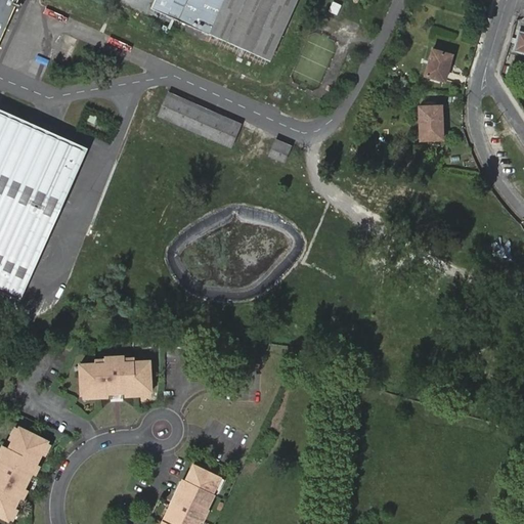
[(0,0),(0,39),(17,0),(0,0)]
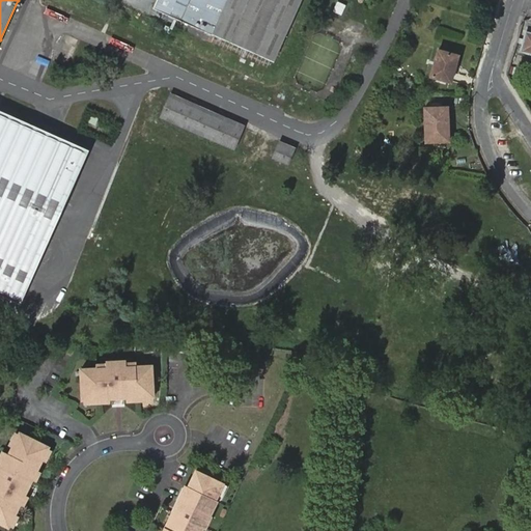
[(154,0),(149,9),(272,63),(300,0),(154,0)]
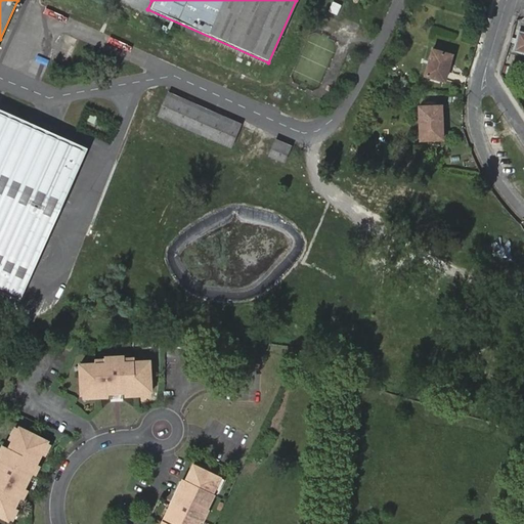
[(92,41),(96,31),(85,27),(82,37),(92,41)]
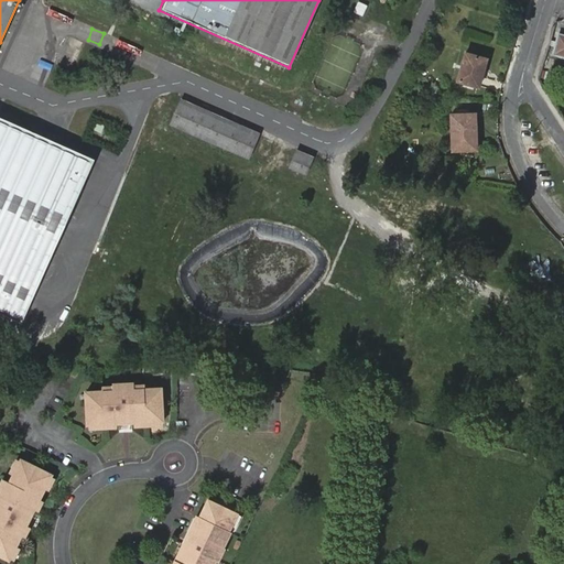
[(563,35),(559,34),(553,56),(563,58),(563,35)]
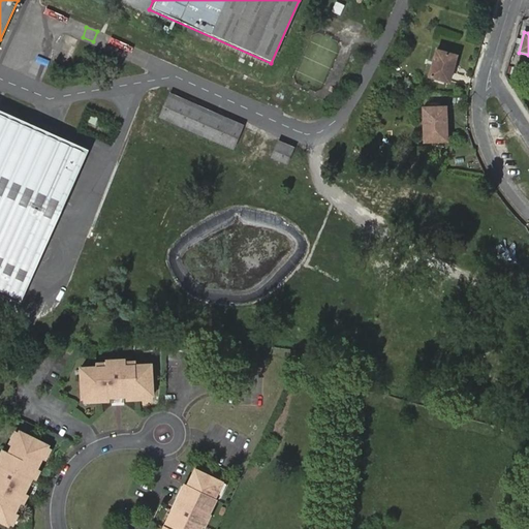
[(459,56),(436,50),(429,79),(452,85),(459,56)]
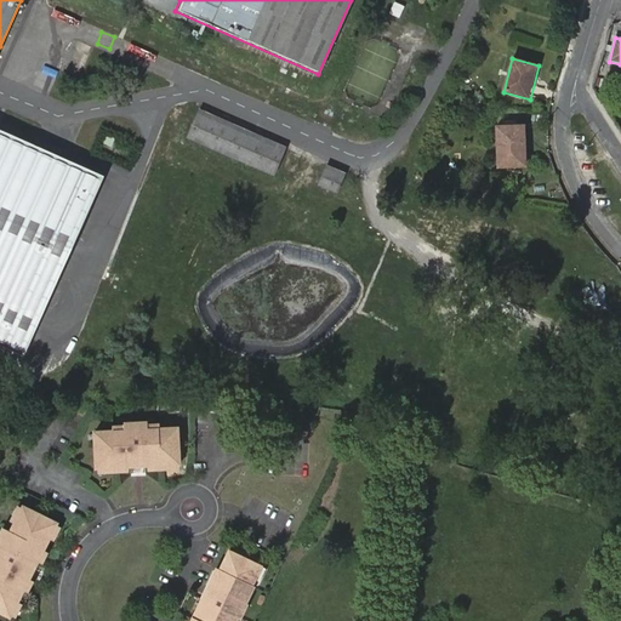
[(288,147),(198,108),(186,137),(274,176),(288,147)]
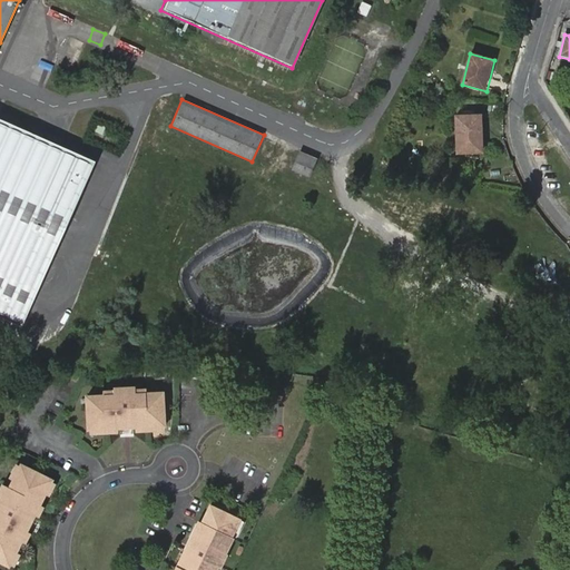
[(482,115),(453,116),(454,155),(484,154),(482,115)]
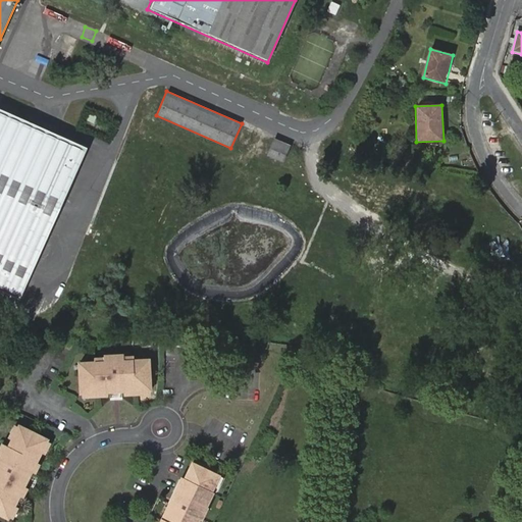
[(0,292),(17,300),(86,148),(0,109),(0,292)]
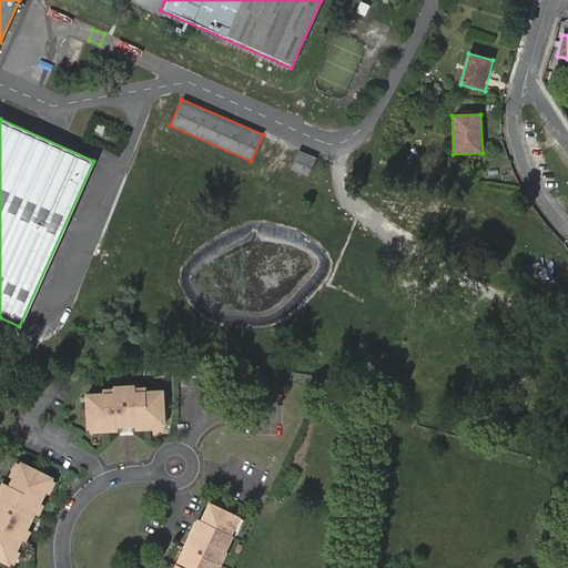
[(105,125),(97,122),(92,130),(102,134),(105,125)]
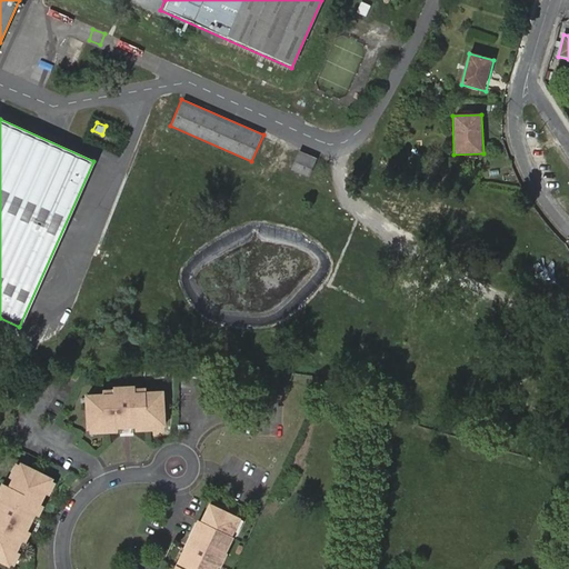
[(291,157),(292,150),(277,147),(275,152),(291,157)]
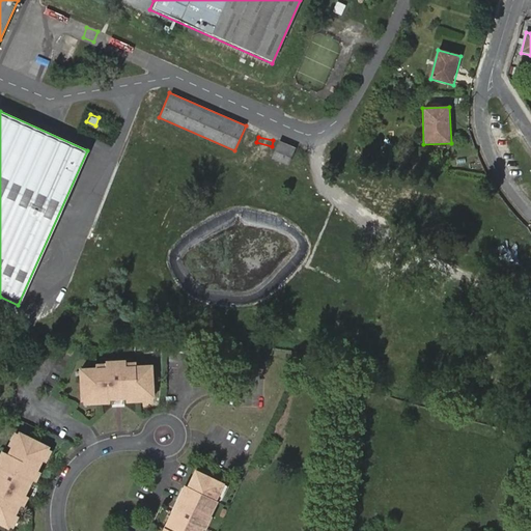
[(297,147),(279,140),(272,158),(289,165),(297,147)]
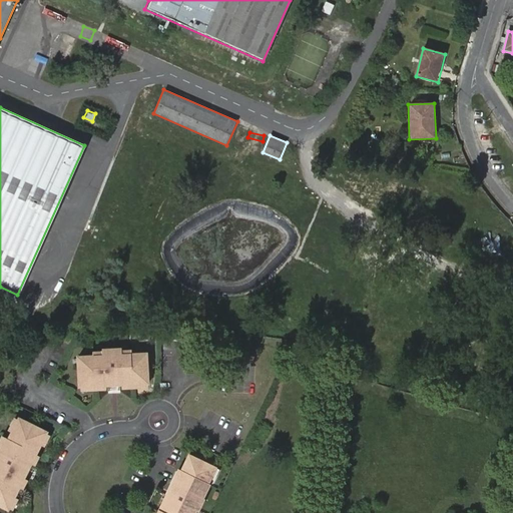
[(99,356),(74,357),(76,387),(144,385),(143,355),(118,356),(118,350),(99,350),(99,356)]
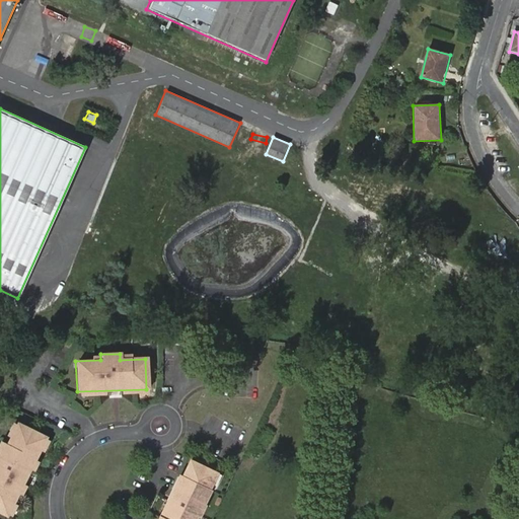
[(0,510),(6,513),(46,435),(17,421),(7,442),(4,441),(0,448),(0,510)]
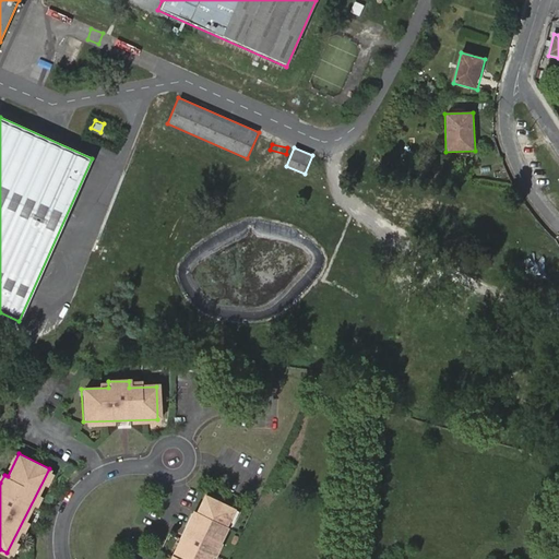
[(182,537),(176,549),(171,558),(205,558),(210,550),(209,549),(214,537),(217,538),(224,524),(223,523),(224,520),(232,506),(204,491),(188,524),(185,522),(177,535),(182,537)]
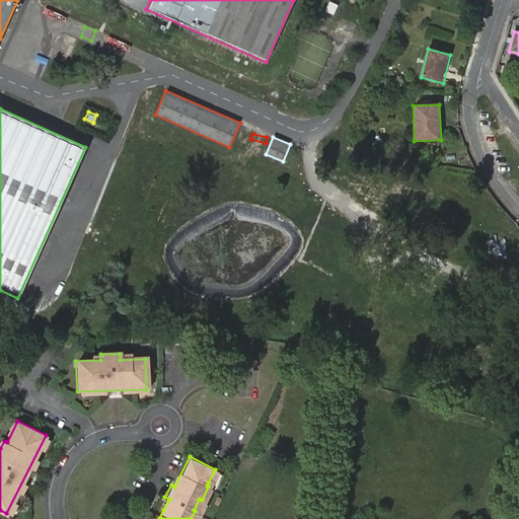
[(220,471),(215,469),(208,483),(213,485),(220,471)]
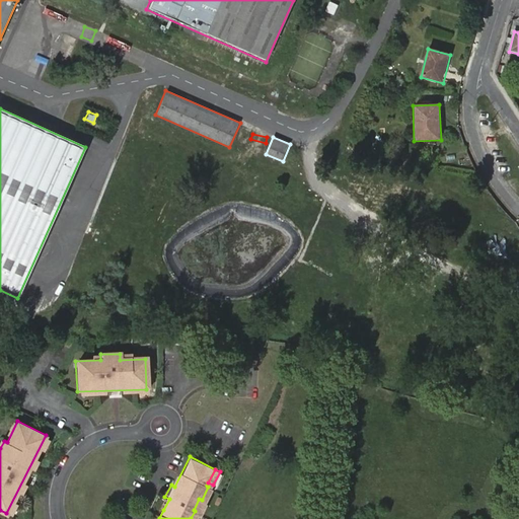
[(159,509),(163,510),(169,499),(164,497),(159,509)]
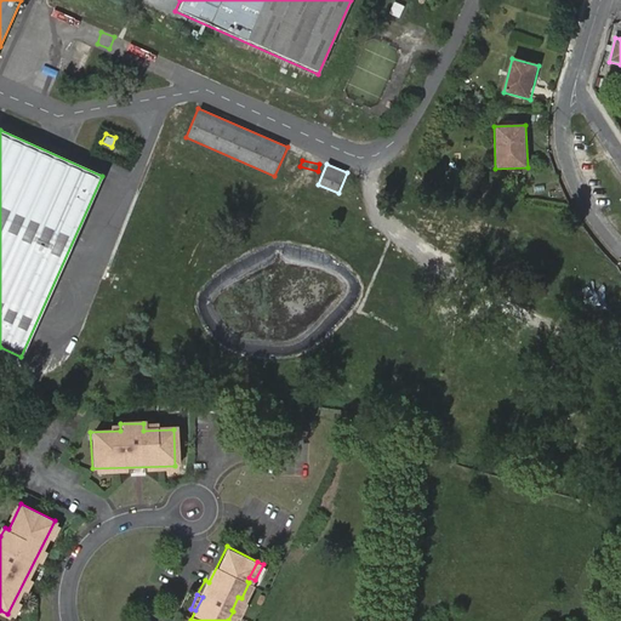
[(244,599),(241,598),(238,597),(232,610),(233,611),(237,613),(244,599)]
